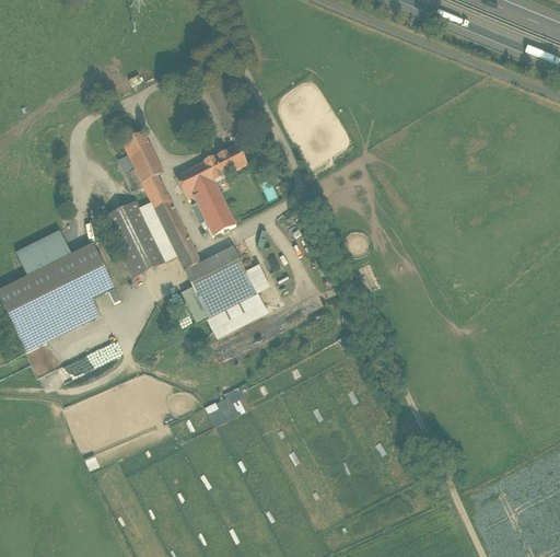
[(224,80),(207,89),(221,116),(237,107),(224,80)]
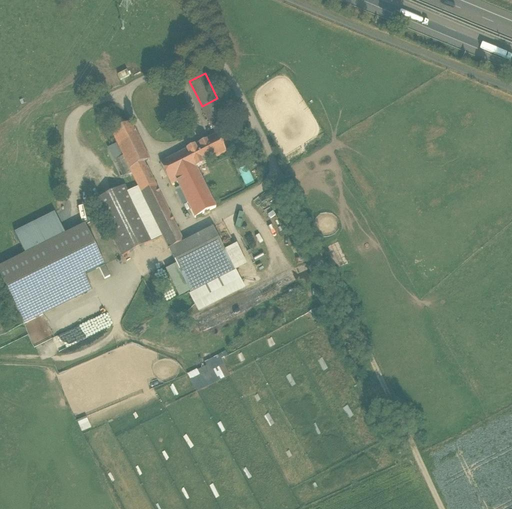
[(217,98),(202,106),(212,126),(228,118),(217,98)]
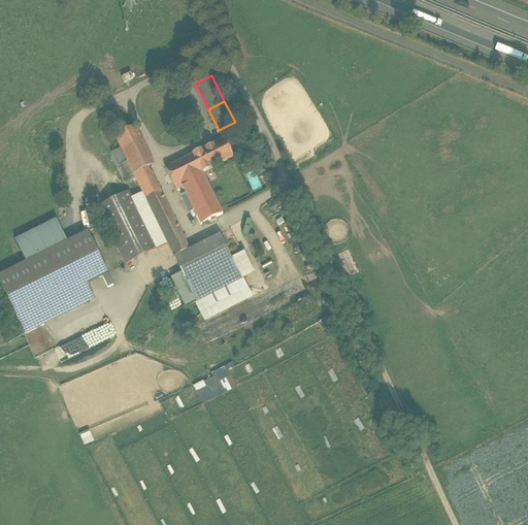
[(154,163),(134,124),(114,134),(121,146),(127,159),(133,172),(146,166),(154,163)]
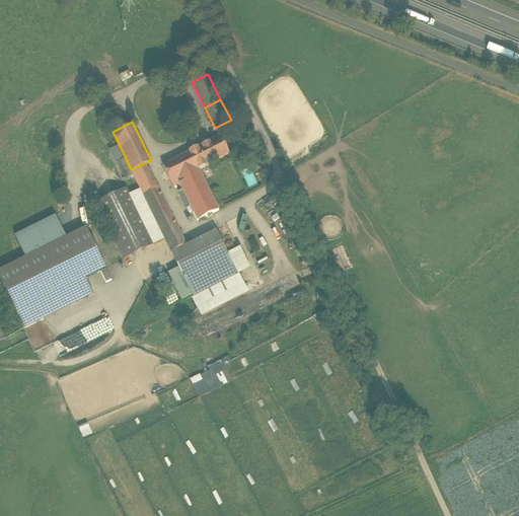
[(220,134),(197,146),(197,145),(189,149),(189,150),(182,153),(191,171),(199,167),(199,168),(229,152),(220,134)]
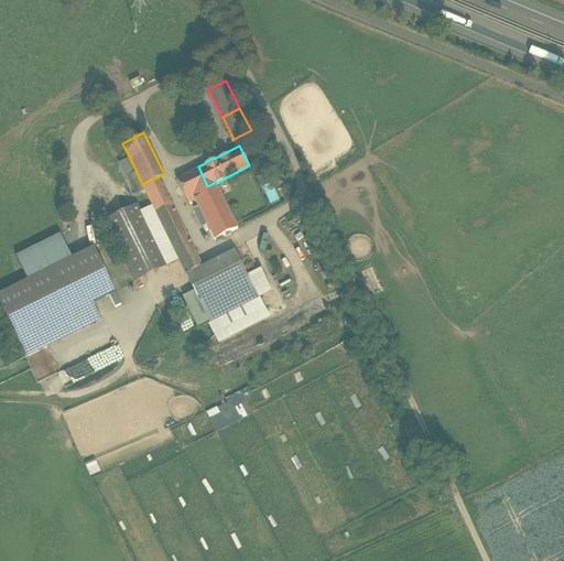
[(120,162),(126,174),(136,170),(129,157),(120,162)]
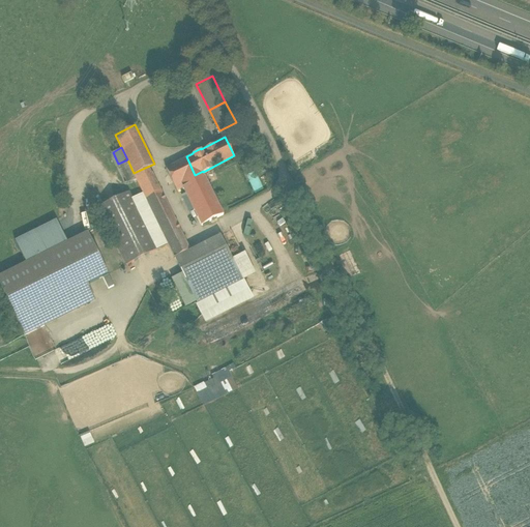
[(186,156),(166,167),(175,185),(195,175),(186,156)]
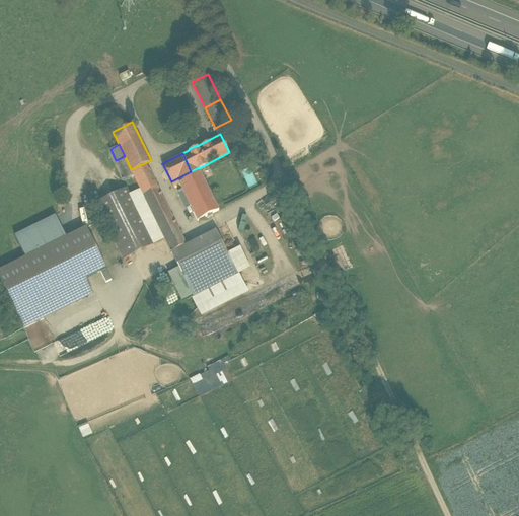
[(125,156),(116,160),(124,176),(133,172),(131,169),(125,156)]
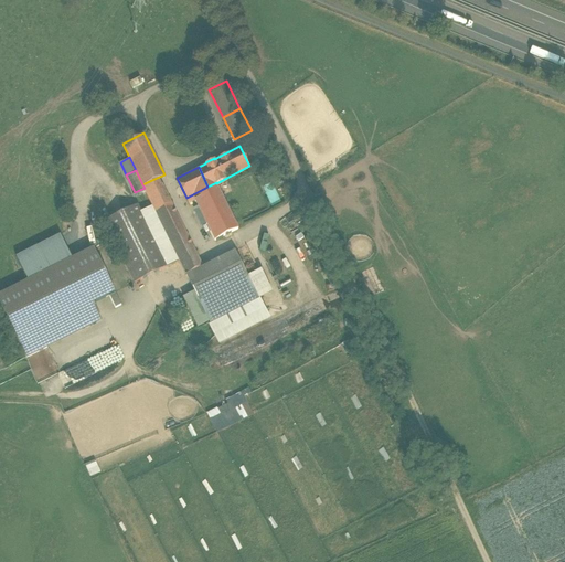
[(157,178),(142,184),(145,188),(152,204),(157,213),(157,214),(179,258),(185,273),(202,264),(168,195),(166,197),(157,178)]
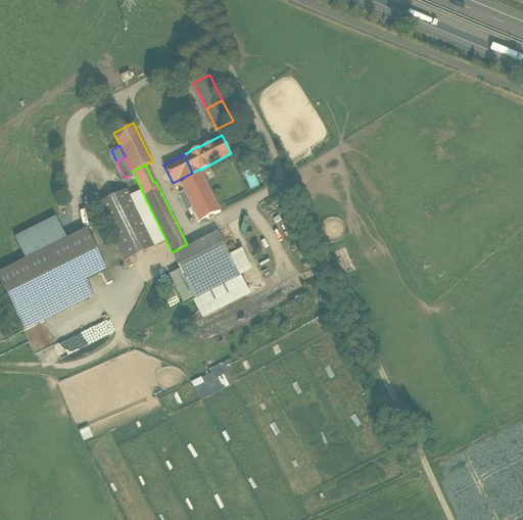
[(192,173),(173,183),(175,186),(181,183),(198,221),(220,209),(200,170),(200,169),(192,173)]
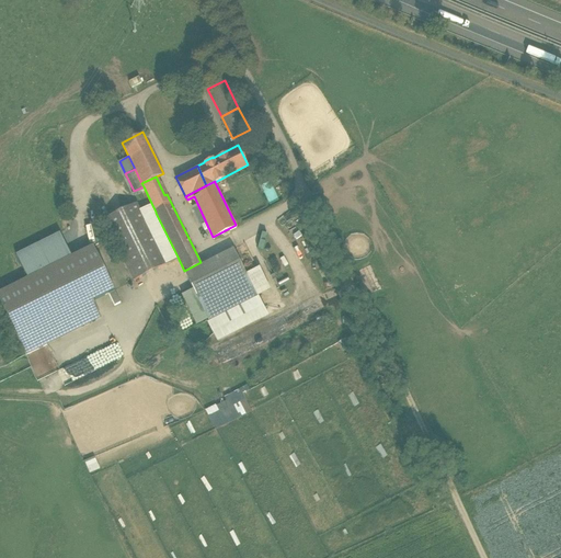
[(136,202),(104,218),(134,279),(165,262),(139,208),(136,202)]
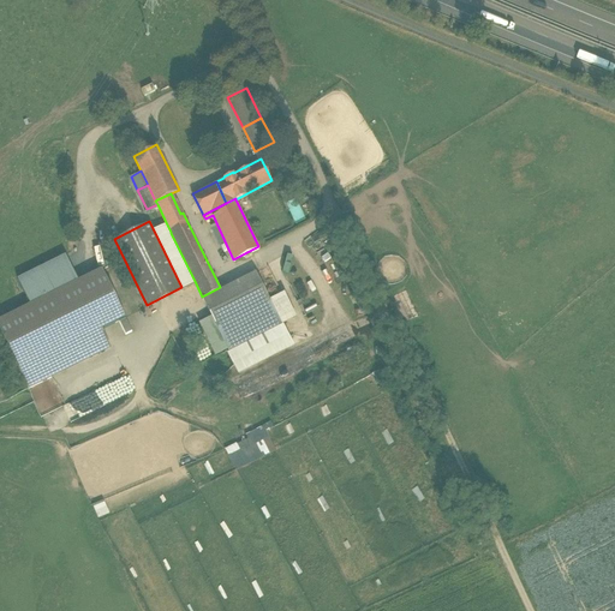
[(166,222),(153,228),(181,287),(195,281),(171,233),(171,232),(166,222)]
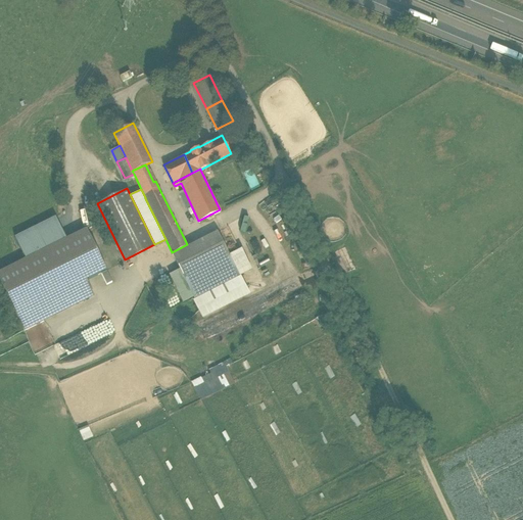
[(45,221),(56,243),(66,238),(55,216),(45,221)]
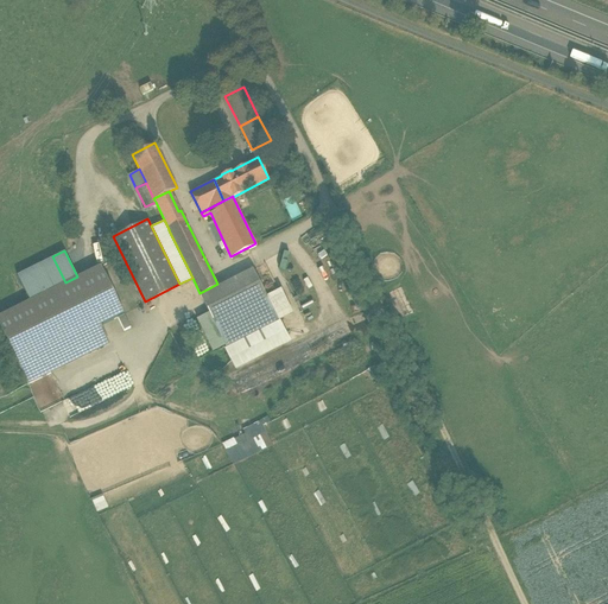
[(65,283),(52,256),(17,274),(30,300),(65,283)]
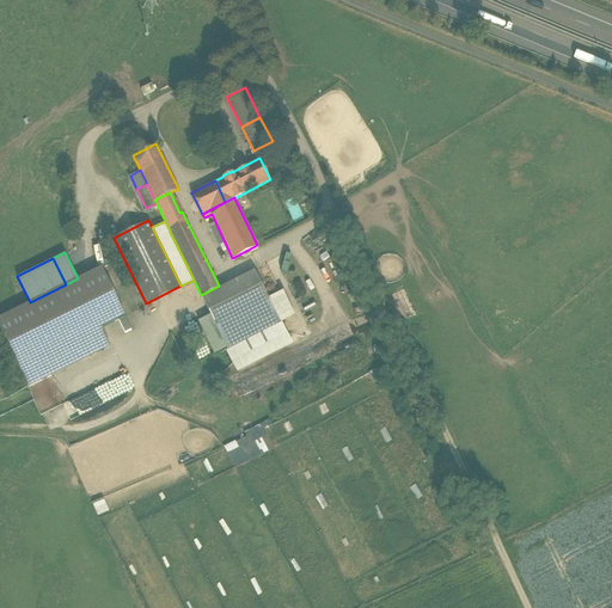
[(30,302),(0,315),(0,330),(18,367),(101,325),(124,314),(101,266),(78,278),(66,284),(30,302)]
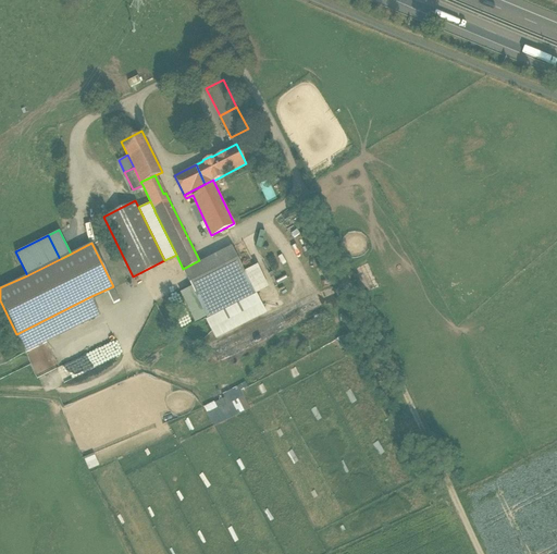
[(231,245),(200,260),(199,260),(183,269),(197,296),(244,272),(244,271),(231,245)]
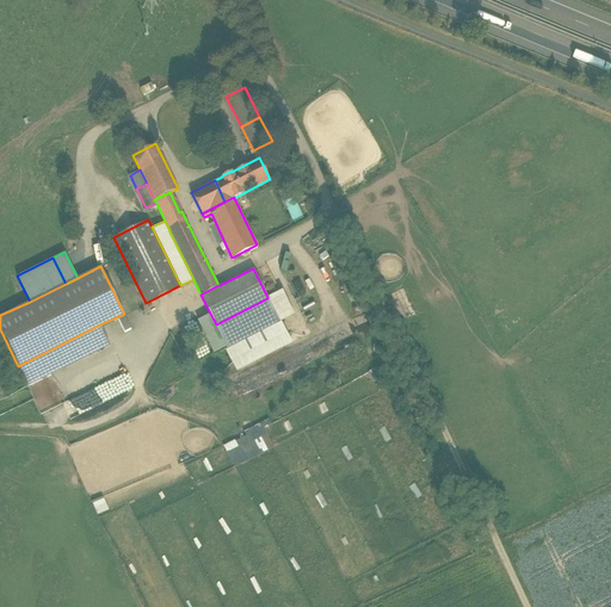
[(296,309),(302,305),(291,289),(285,291),(296,309)]
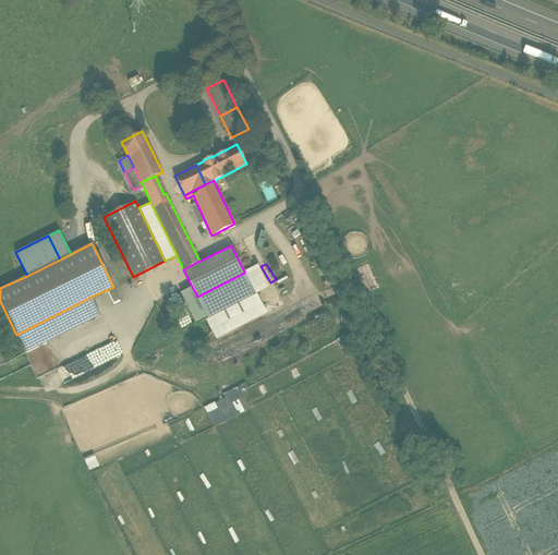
[(244,272),(244,273),(254,292),(266,287),(256,266),(244,272)]
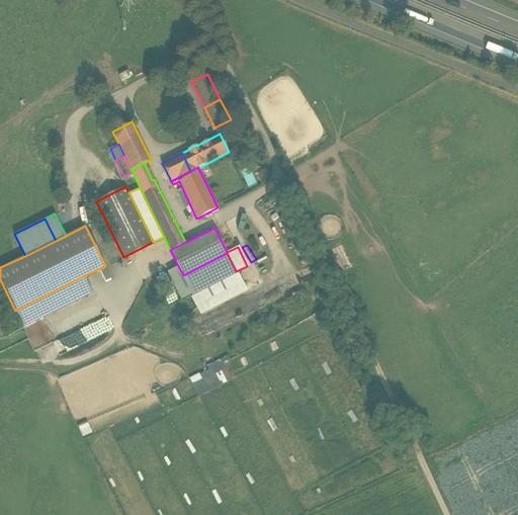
[(227,253),(183,275),(192,293),(236,271),(227,253)]
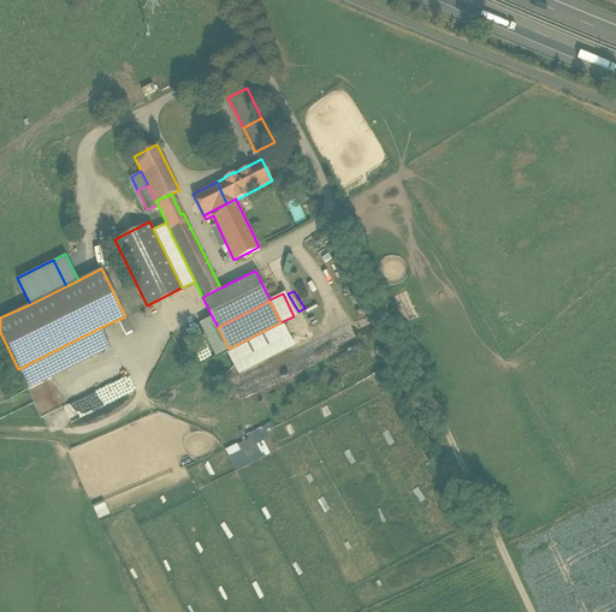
[(280,322),(229,349),(240,372),(292,345),(280,322)]
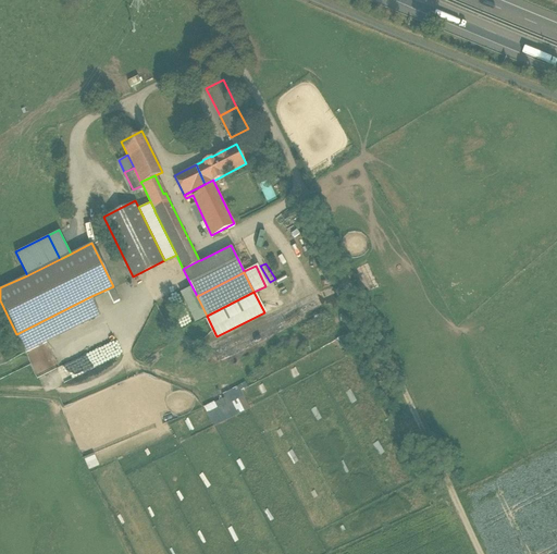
[(91,296),(16,334),(25,351),(100,314),(91,296)]
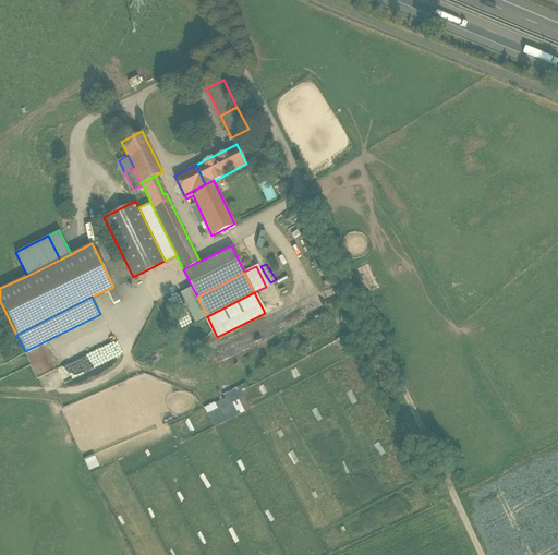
[(229,394),(205,403),(213,423),(251,408),(241,384),(227,389),(229,394)]
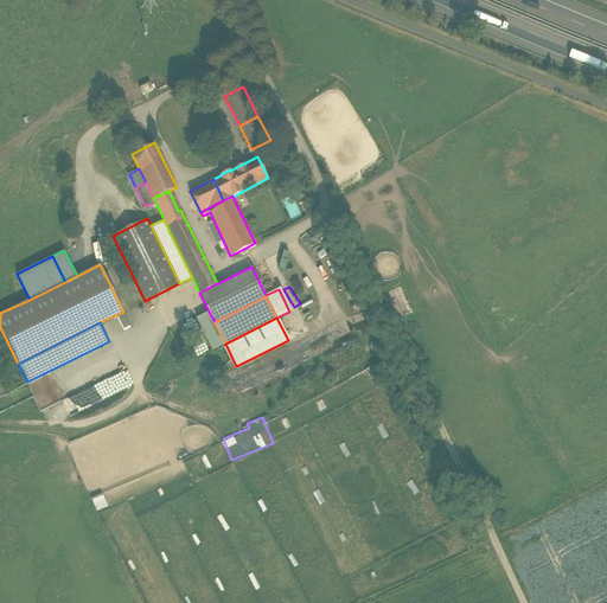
[(103,492),(91,496),(97,508),(108,504),(103,492)]
